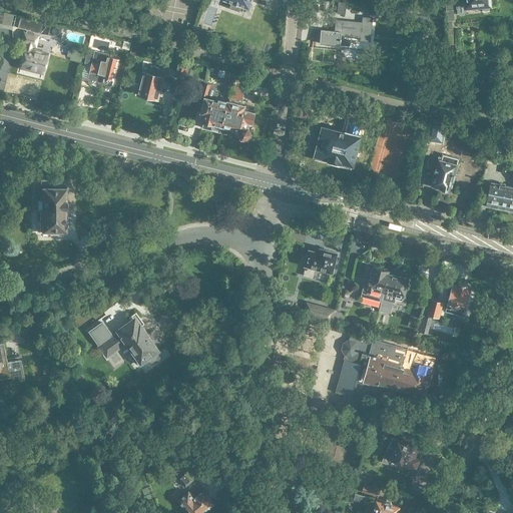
[(226,0),(232,2),(230,8),(239,11),(241,5),(249,8),(252,0),(226,0)]
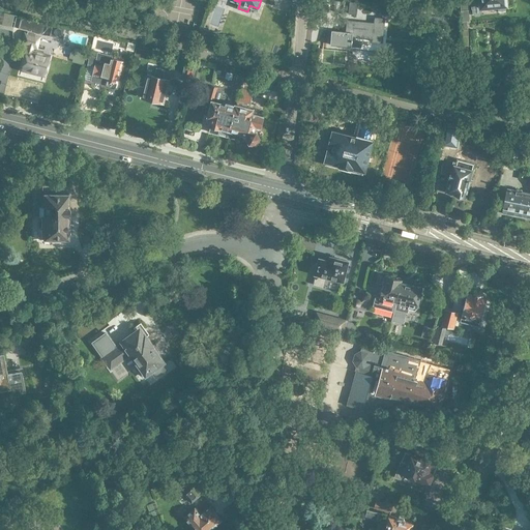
[(471,0),(472,8),(473,13),(475,16),(479,16),(482,12),(482,9),(498,7),(499,10),(499,11),(505,11),(505,10),(506,9),(506,7),(508,6),(508,5),(513,5),(512,0),(471,0)]
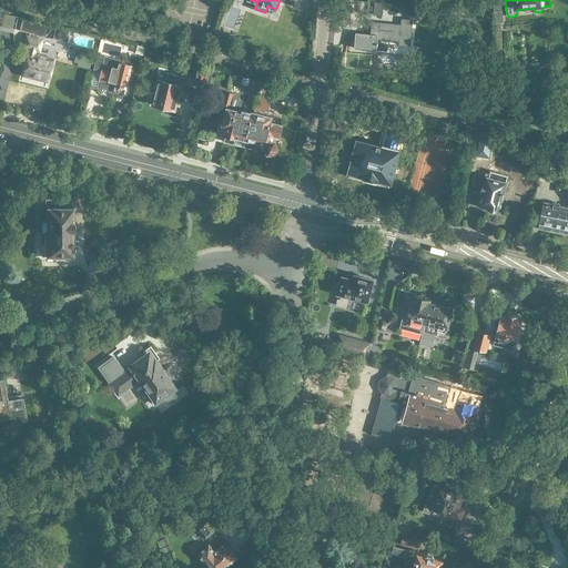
[(494,1),(495,23),(503,22),(501,1),(494,1)]
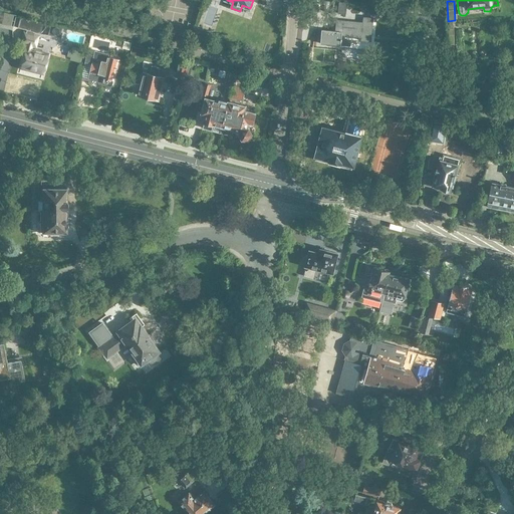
[(366,13),(378,15),(379,5),(365,4),(364,14),(366,14),(366,13)]
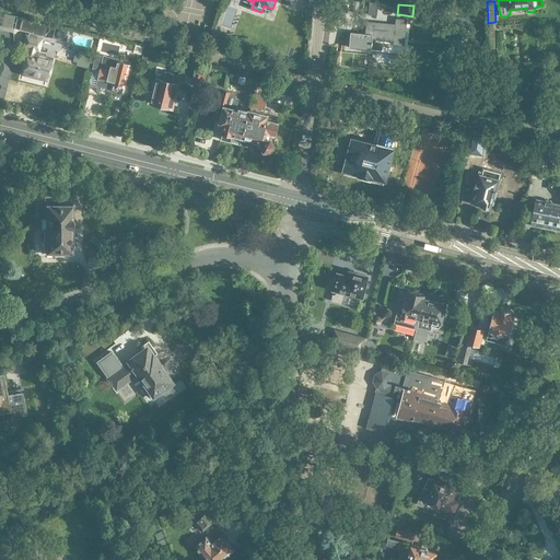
[(28,48),(23,72),(49,78),(53,61),(32,57),(33,50),(37,51),(39,39),(34,37),(34,35),(43,37),(43,36),(41,36),(44,25),(47,25),(48,25),(16,18),(16,19),(21,20),(19,31),(18,30),(16,31),(28,33),(27,36),(24,35),(22,47),(28,48)]
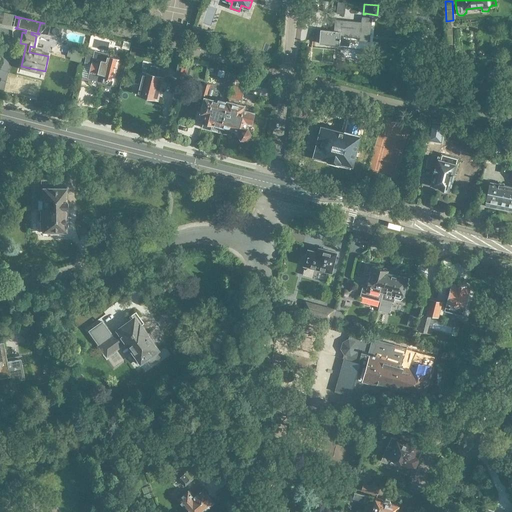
[(361,22),(335,19),(334,31),(321,29),(319,43),(340,45),(341,36),(360,37),(360,40),(370,41),(372,17),(362,16),(361,22)]
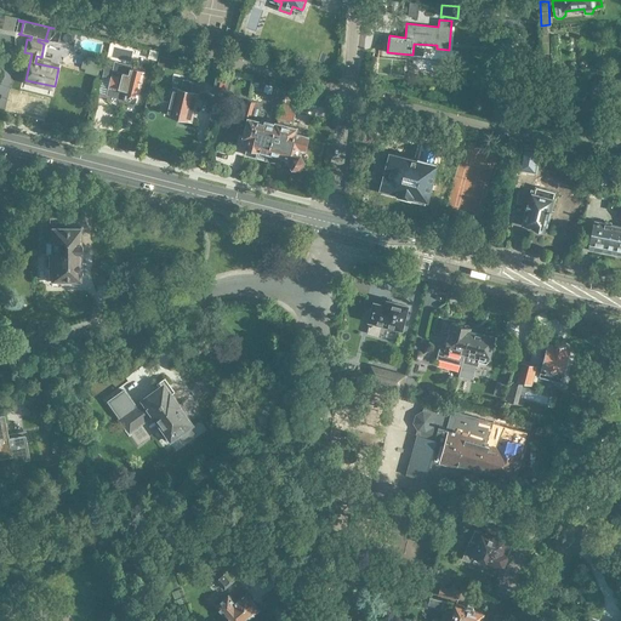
[(72,33),(56,34),(57,52),(72,52),(72,33)]
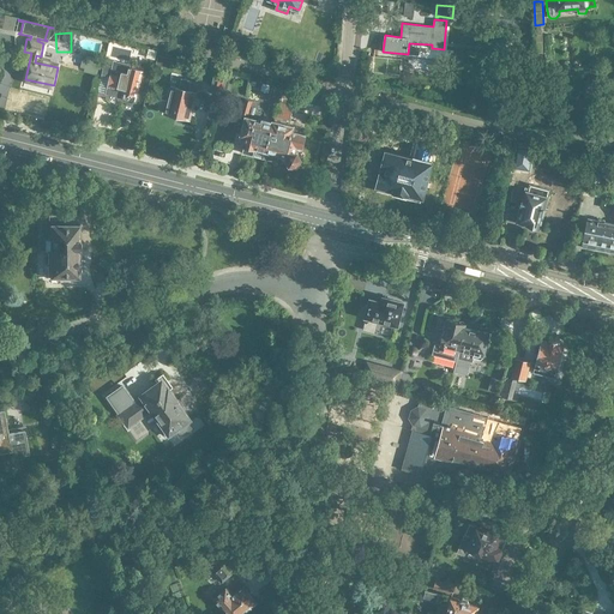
[(101,59),(83,54),(80,66),(85,67),(84,72),(96,74),(101,59)]
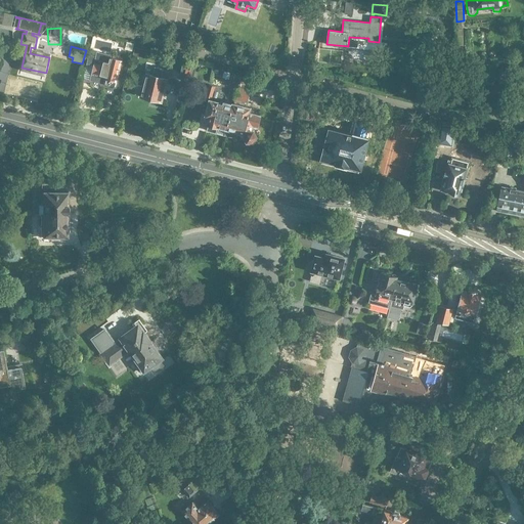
[(134,54),(145,56),(147,48),(135,46),(134,54)]
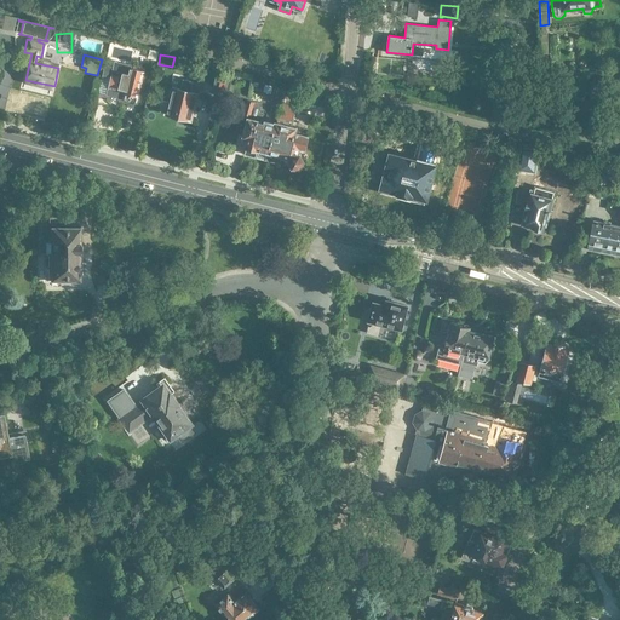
[(125,93),(124,99),(125,101),(133,103),(136,102),(137,96),(138,96),(144,72),(131,68),(132,65),(115,61),(115,62),(107,59),(99,91),(112,95),(116,95),(119,89),(125,90),(124,93),(125,93)]
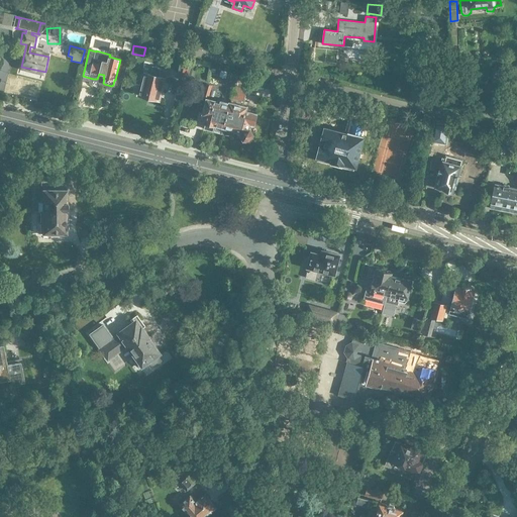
[(177,77),(186,79),(190,65),(180,62),(177,77)]
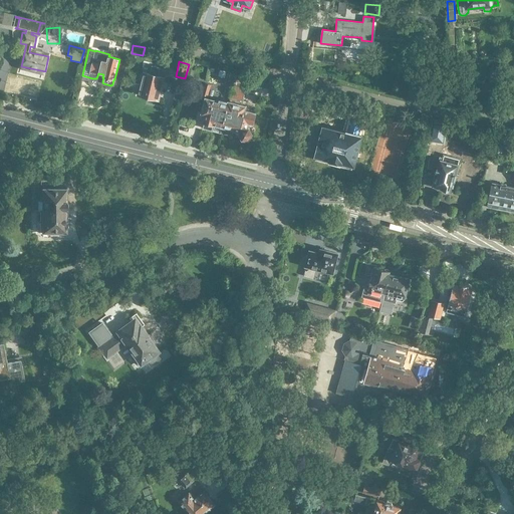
[(165,77),(162,76),(164,69),(160,68),(160,67),(152,65),(150,73),(143,72),(140,84),(136,83),(134,84),(133,90),(134,92),(138,93),(138,94),(154,98),(159,100),(165,77)]
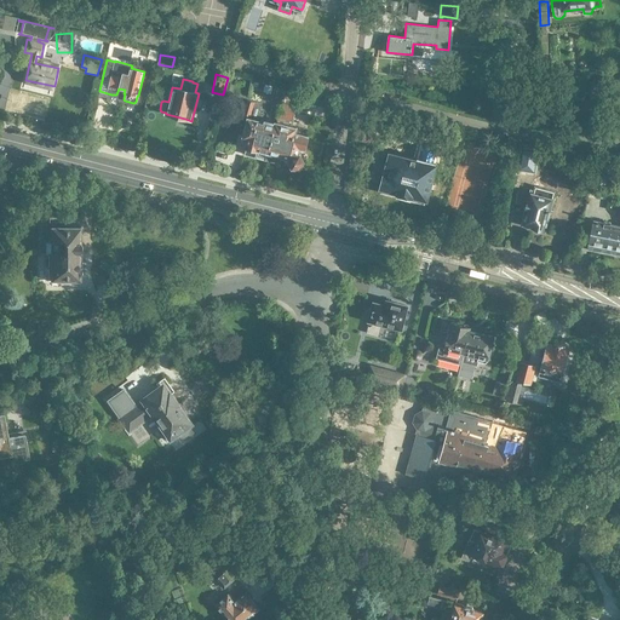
[(245,154),(267,159),(276,124),(267,121),(267,122),(260,121),(263,113),(260,112),(262,105),(254,104),(256,102),(247,99),(242,114),(244,114),(242,120),(248,121),(245,136),(250,137),(245,154)]
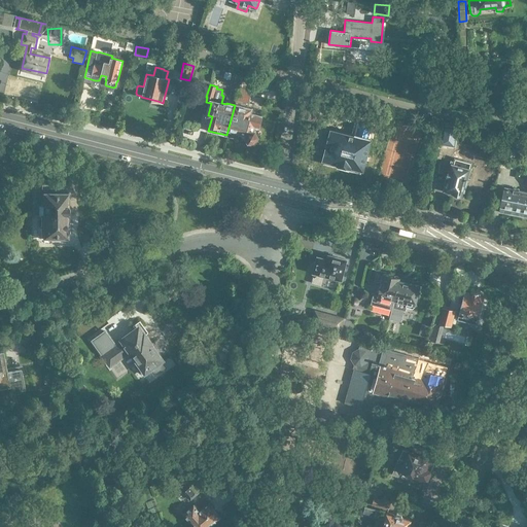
[(236,100),(248,103),(251,91),(239,88),(236,100)]
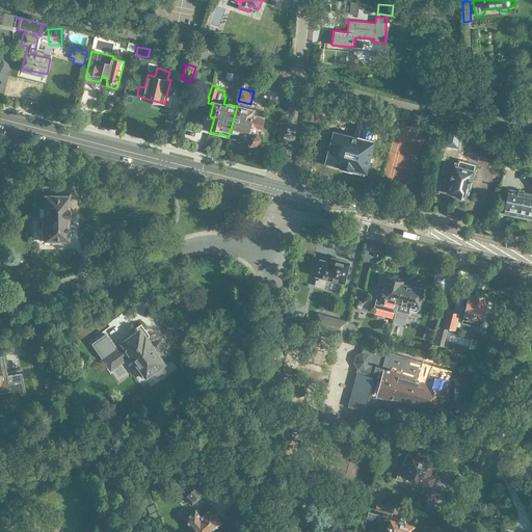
[(327,107),(333,109),(336,99),(330,97),(327,107)]
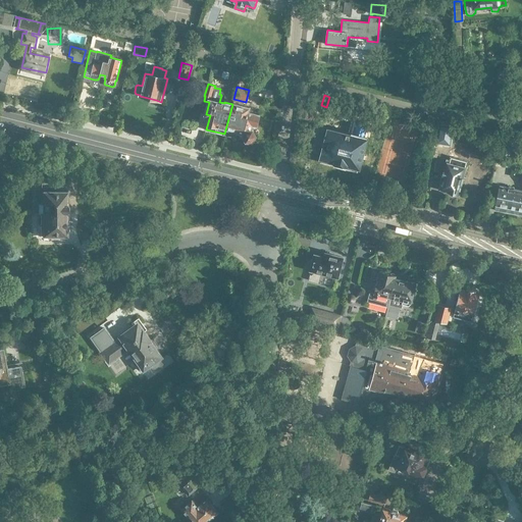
[(232,103),(232,104),(224,134),(236,137),(238,129),(246,132),(244,134),(247,139),(253,139),(255,134),(253,129),(250,129),(252,122),(257,124),(259,114),(248,112),(249,107),(232,103)]
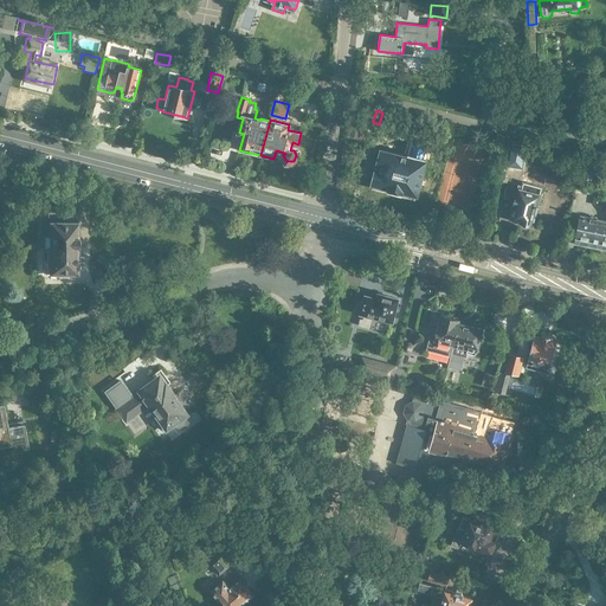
[(381,149),(373,182),(401,191),(400,195),(401,195),(416,199),(417,194),(426,159),(425,159),(430,141),(413,136),(408,156),(381,149)]
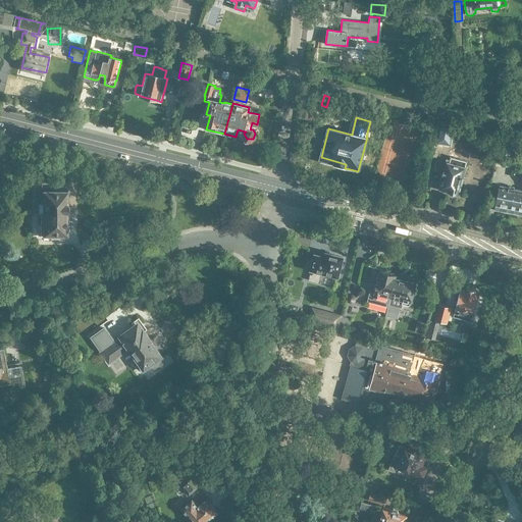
[(438,126),(436,137),(450,139),(452,128),(438,126)]
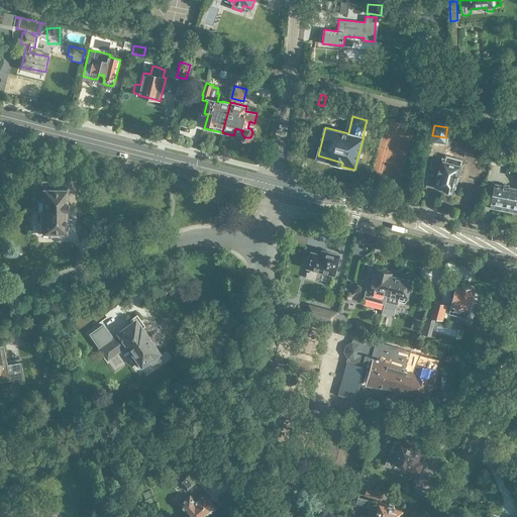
[(442,160),(435,187),(443,189),(443,190),(443,191),(453,194),(453,193),(462,160),(455,158),(457,150),(453,149),(452,151),(449,150),(446,151),(444,160),(442,160)]
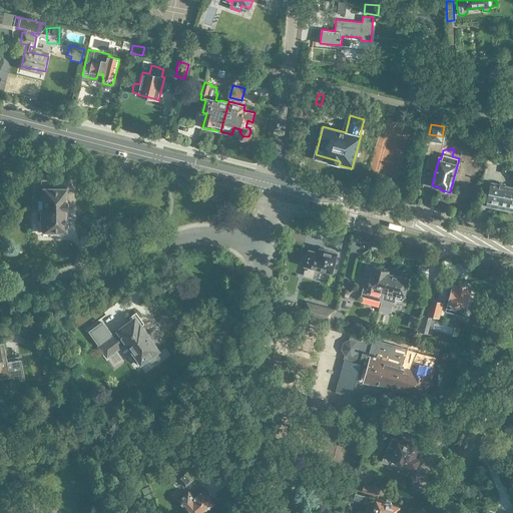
[(486,205),(512,210),(512,186),(491,182),(486,205)]
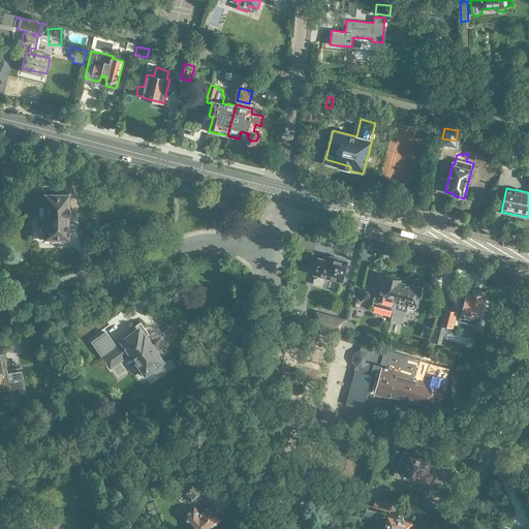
[(41,217),(67,217),(67,194),(41,194),(41,206),(38,206),(38,216),(41,216),(41,217)]
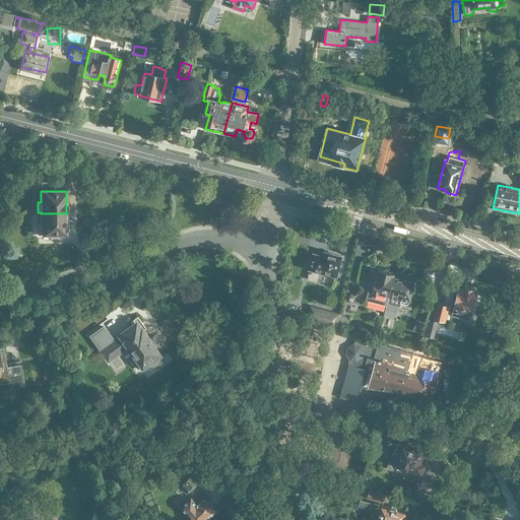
[(91,199),(79,199),(79,213),(91,213),(91,199)]
